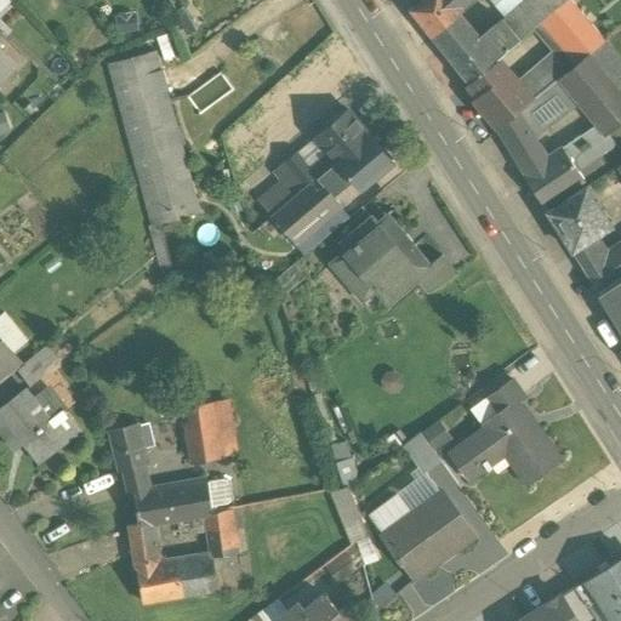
[(415,0),(420,5),(411,12),(431,35),(459,13),(473,0),(415,0)]
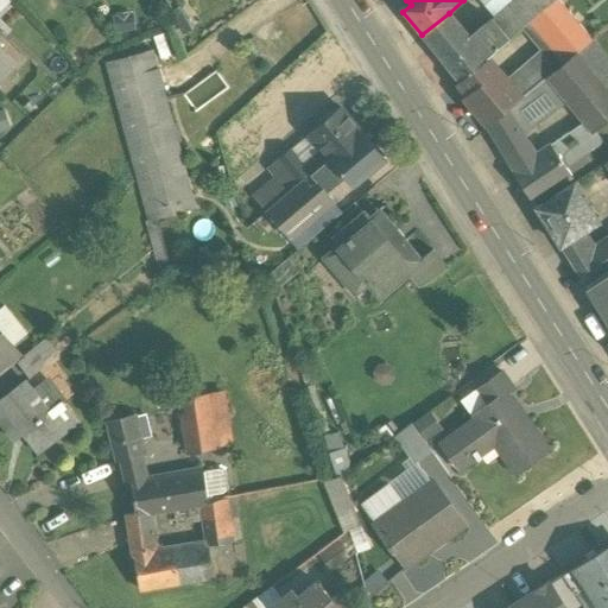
[(520,0),(523,1),(534,17),(553,0),(520,0)]
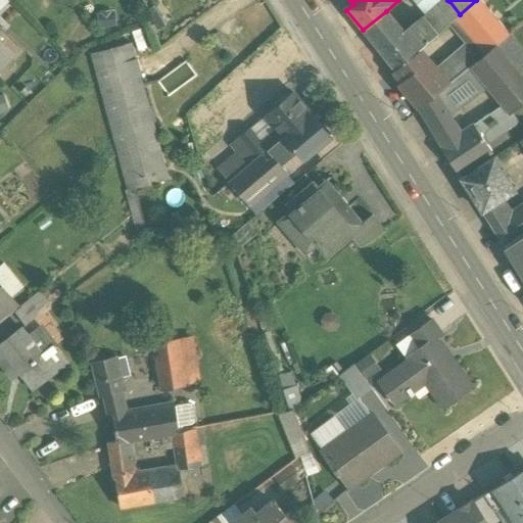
[(511,39),(479,0),(476,0),(460,14),(447,25),(467,46),(472,43),(484,58),(500,47),(511,39)]
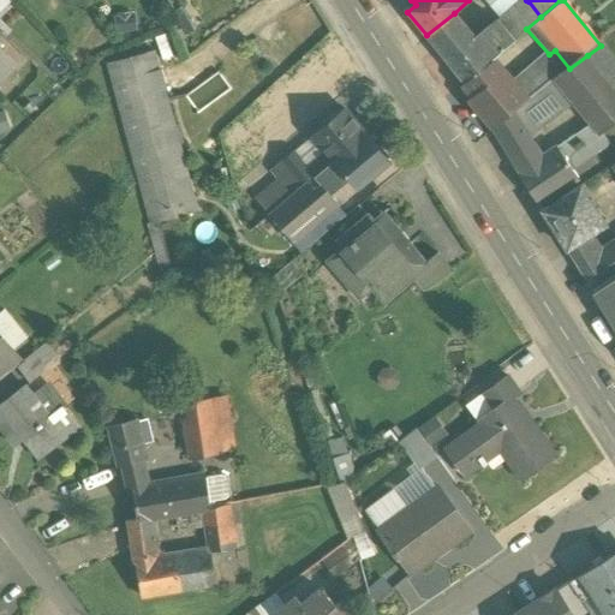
[(529,1),(479,43),(493,60),(513,84),(549,54),(526,29),(541,17),(529,1)]
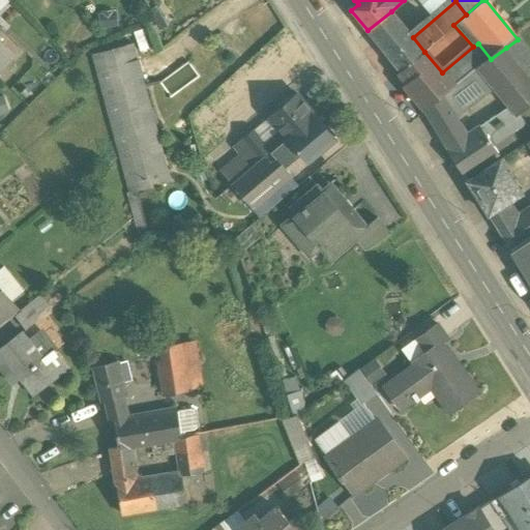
[(413,37),(391,11),(367,30),(378,41),(402,70),(424,52),(413,37)]
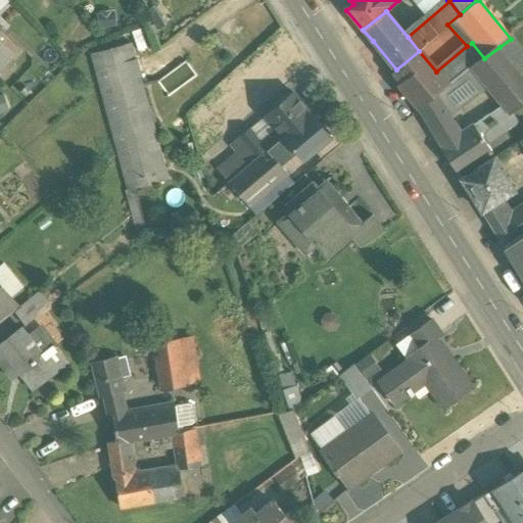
[(182,33),(169,16),(155,27),(169,43),(182,33)]
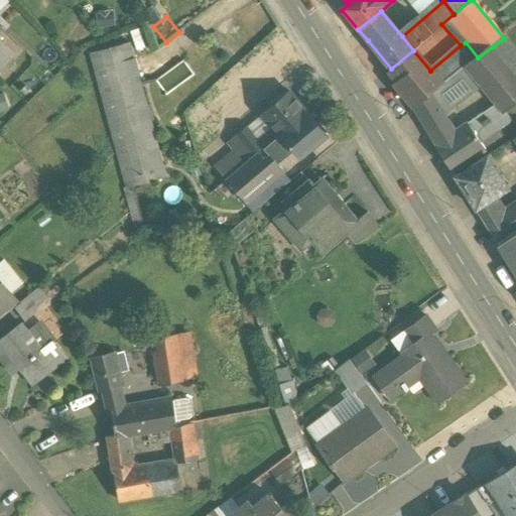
[(515,51),(504,38),(493,46),(515,80),(515,51)]
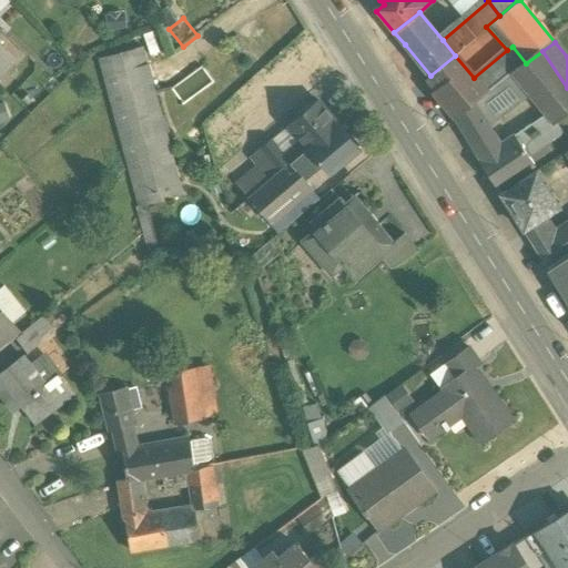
[(17,61),(0,44),(0,66),(6,72),(17,61)]
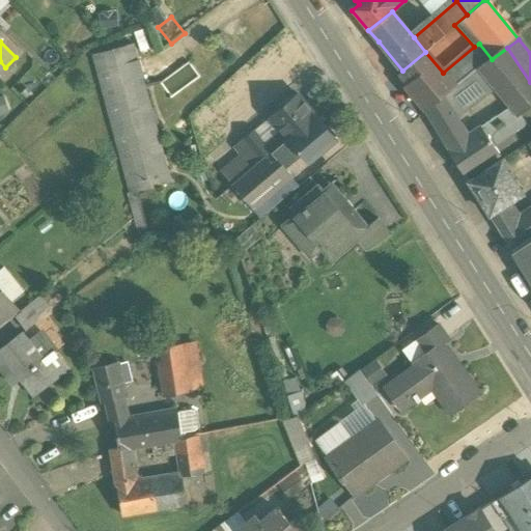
[(474,47),(443,73),(453,85),(482,65),(492,59),(479,44),(474,47)]
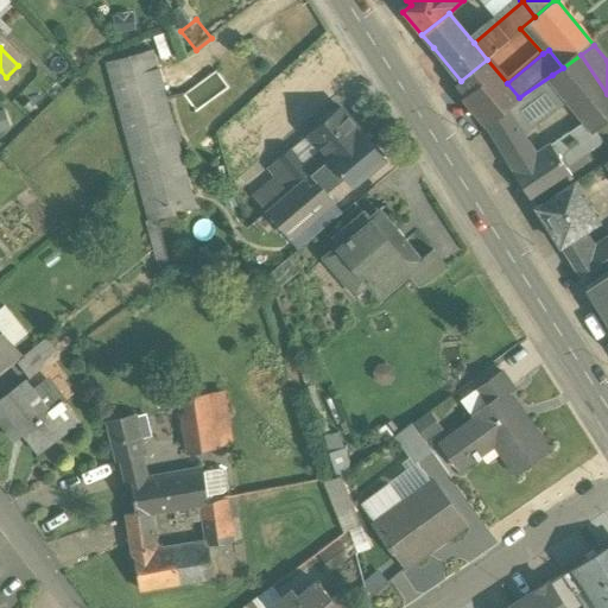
[(189,198),(150,52),(105,65),(144,211),(189,198)]
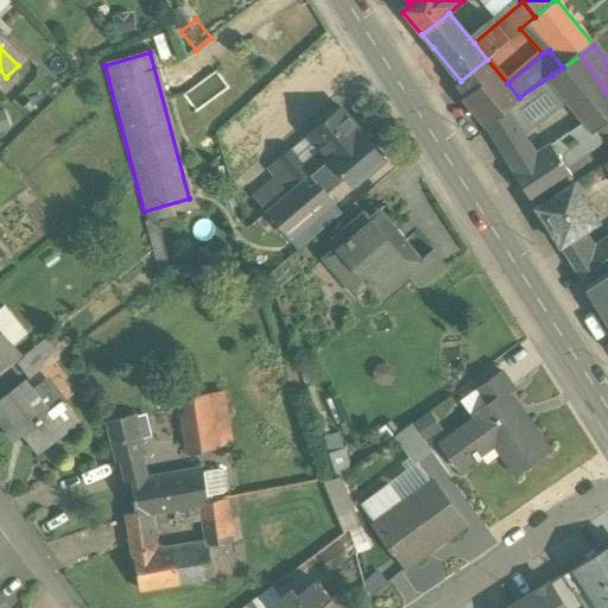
[(607,120),(607,94),(581,55),(563,68),(552,75),(572,103),(586,121),(593,132),(607,120)]
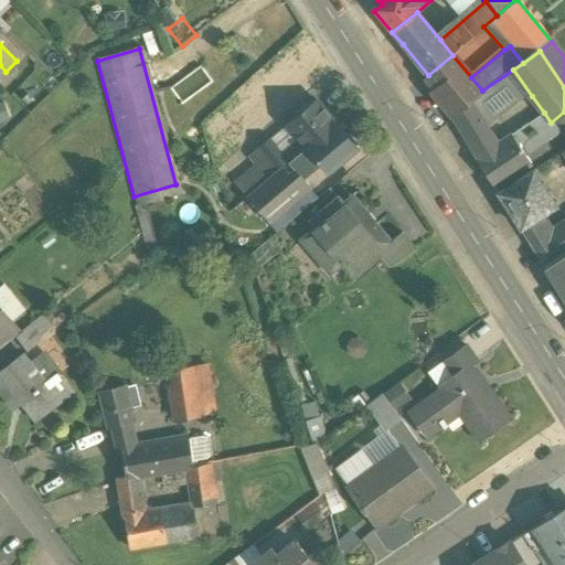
[(428,75),(422,81),(448,116),(468,102),(482,91),(471,77),(452,55),(428,75)]
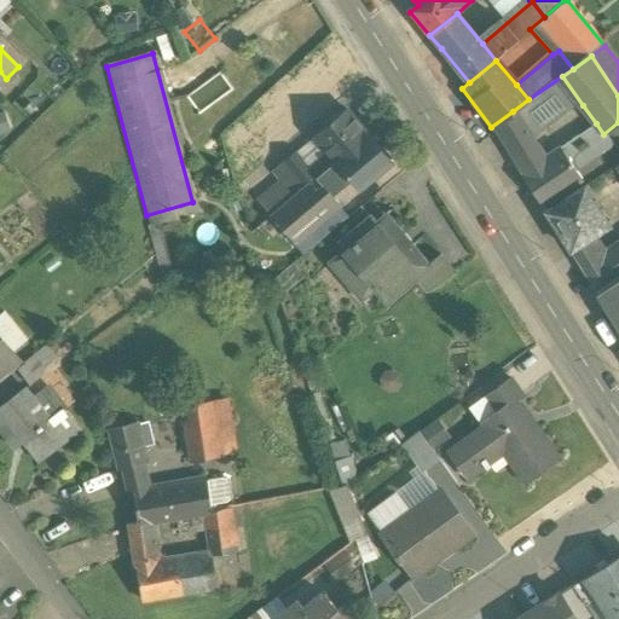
[(562,76),(528,99),(513,111),(533,140),(583,105),(562,76)]
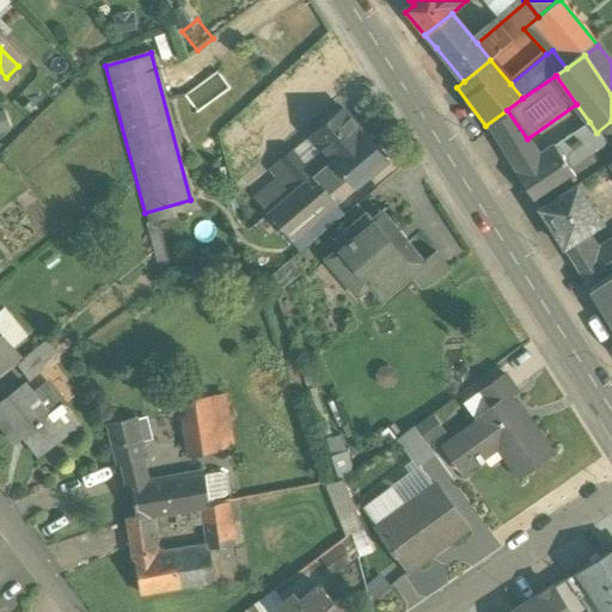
[(366,133),(344,106),(311,135),(324,151),(332,160),(336,157),(366,133)]
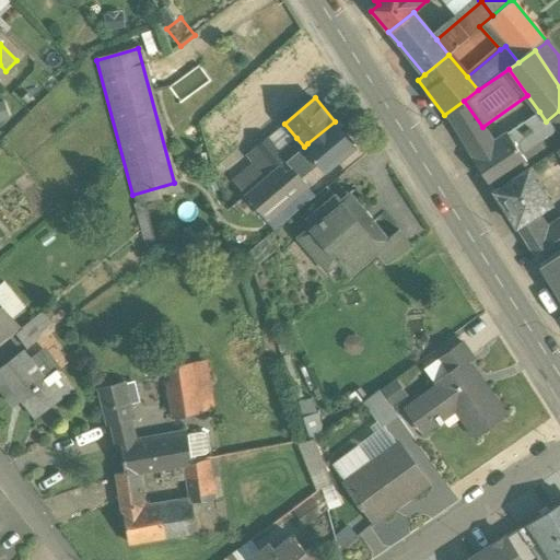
[(464,101),(444,115),(464,143),(483,129),(482,127),(464,101)]
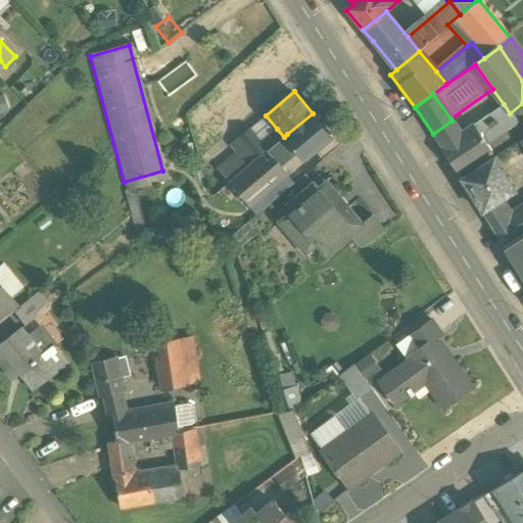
[(504,104),(473,126),(485,144),(517,123),(510,113),(504,104)]
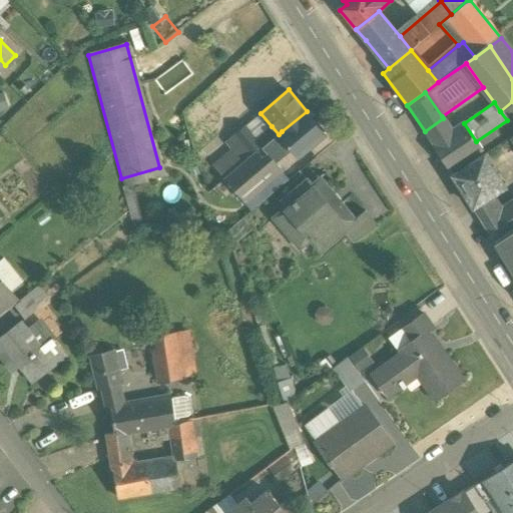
[(325,133),(307,111),(282,131),(292,143),(300,153),(325,133)]
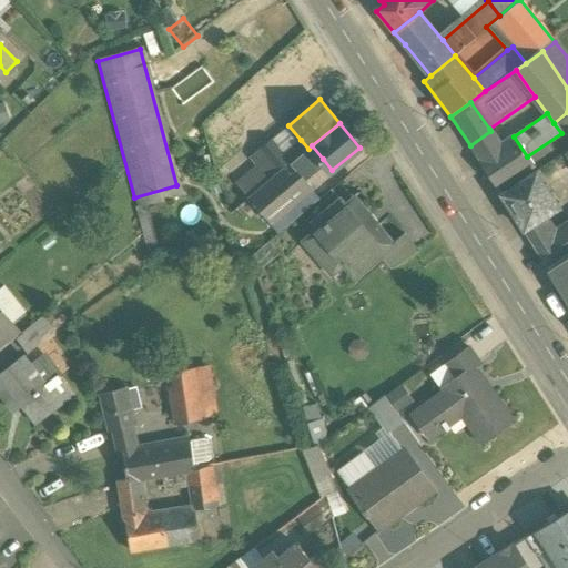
[(500,145),(490,131),(470,145),(478,156),(499,186),(533,163),(527,156),(514,137),(500,145)]
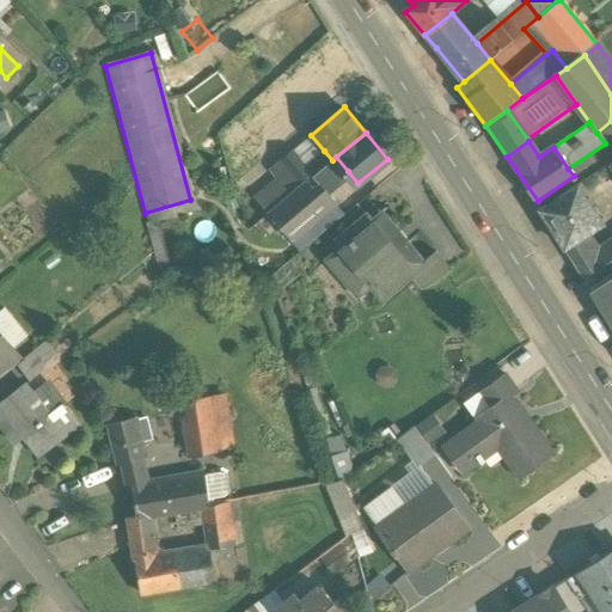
[(307,166),(293,150),(281,159),(270,169),(281,181),(255,202),(265,215),(292,194),(301,185),(313,175),(307,166)]
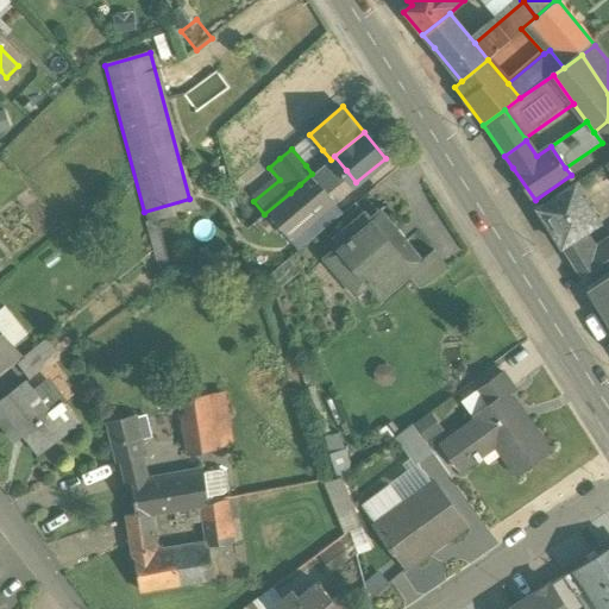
[(319,155),(306,165),(312,174),(331,159),(322,150),(319,155)]
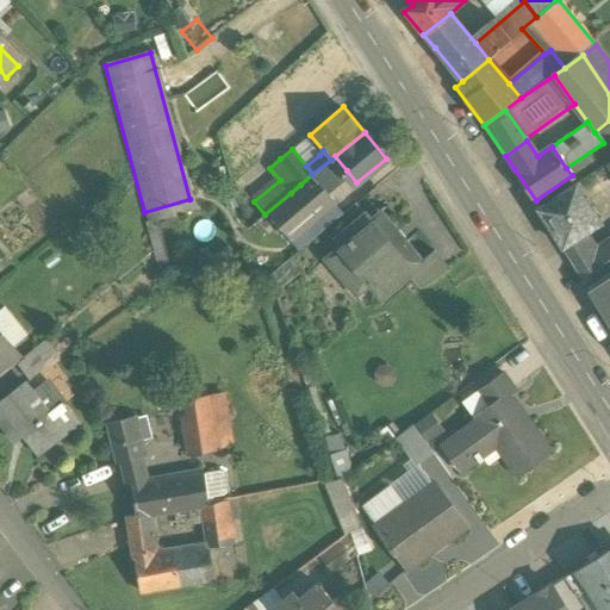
[(331,160),(312,174),(325,188),(347,170),(335,156),(331,160)]
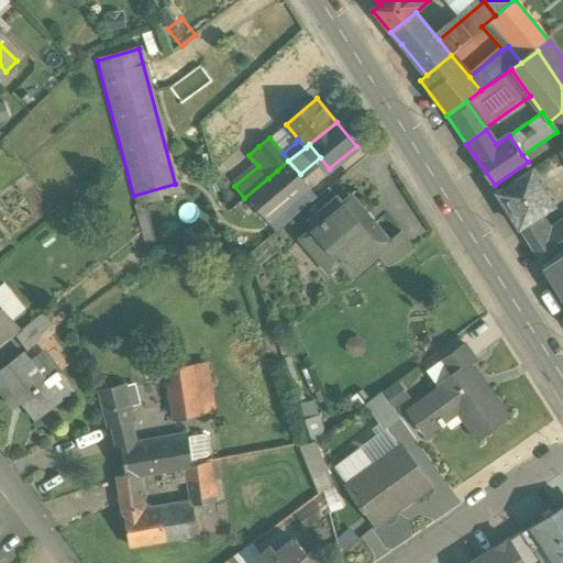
[(268,178),(244,198),(265,222),(309,185),(300,174),(288,161),(277,170),(268,178)]
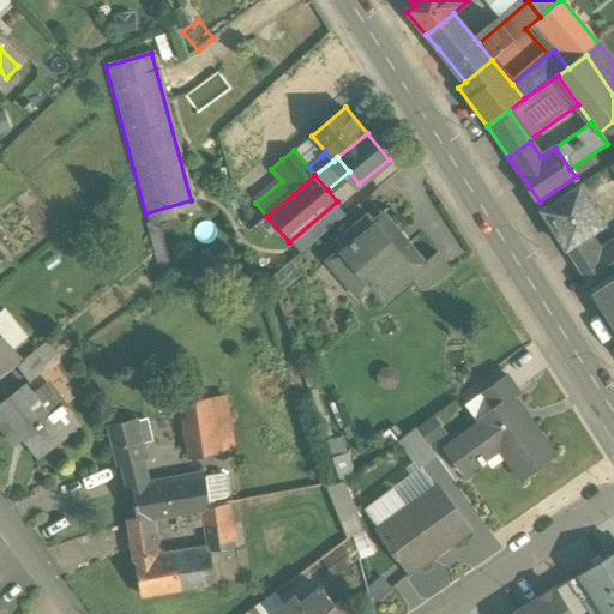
[(579,186),(541,210),(577,266),(601,250),(590,233),(603,224),(579,186)]
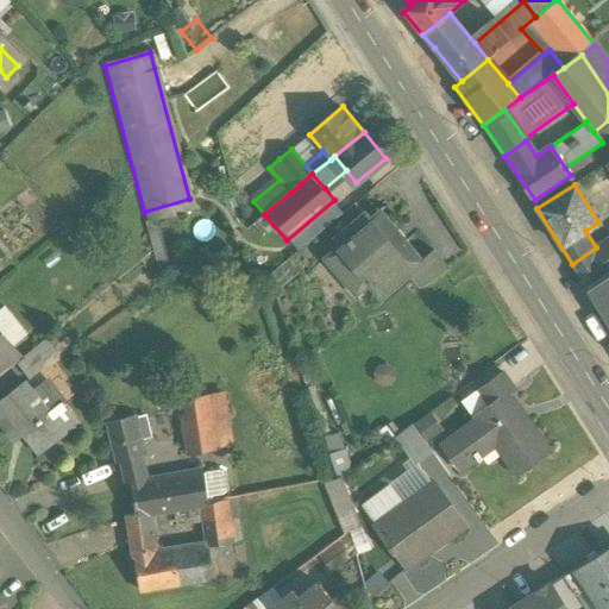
[(377,215),(369,221),(363,213),(340,233),(346,240),(325,257),(355,293),(366,282),(378,297),(396,283),(397,283),(400,283),(402,282),(403,280),(405,278),(405,276),(406,275),(405,271),(419,259),(403,240),(400,243),(377,215)]
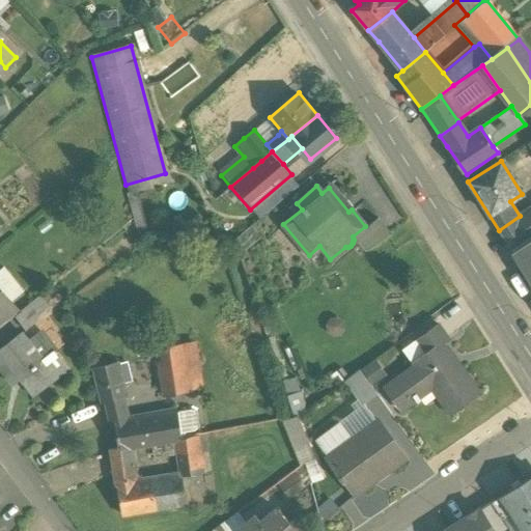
[(530,207),(520,216),(499,230),(513,252),(530,239),(530,207)]
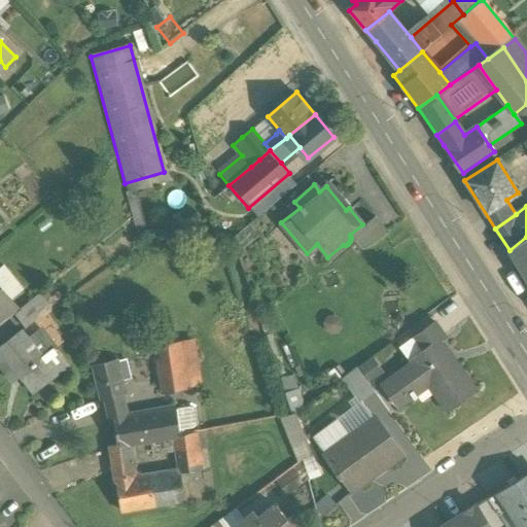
[(362,224),(350,235),(351,238),(361,249),(384,234),(371,217),(362,224)]
